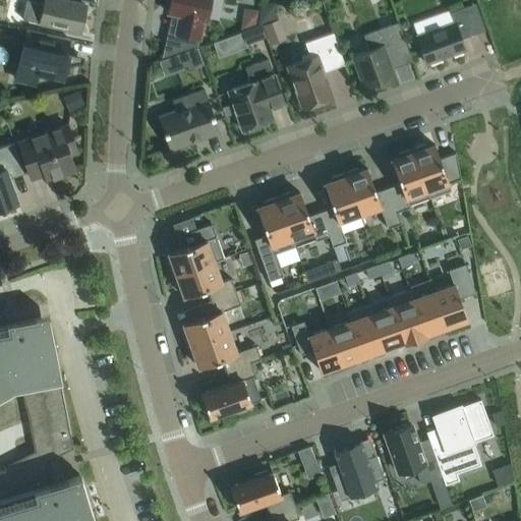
[(26,0),(22,19),(39,22),(79,32),(85,5),(63,0),(26,0)]
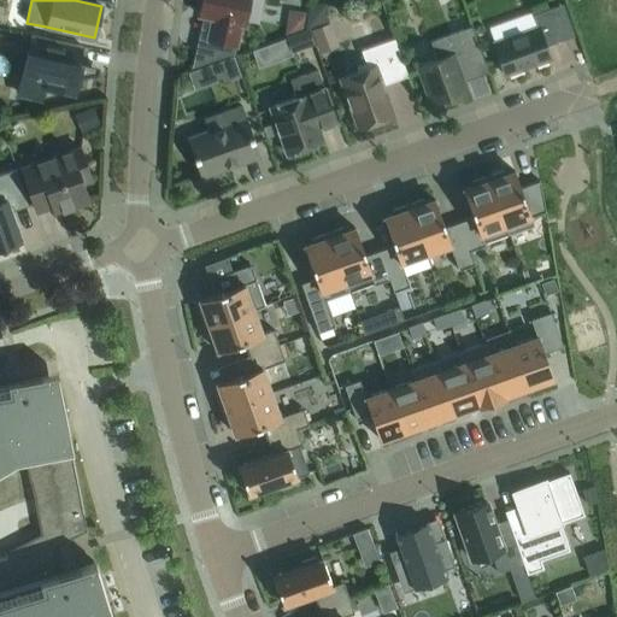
[(247,0),(200,0),(198,15),(211,18),(207,39),(236,45),(240,24),(244,24),(247,0)]
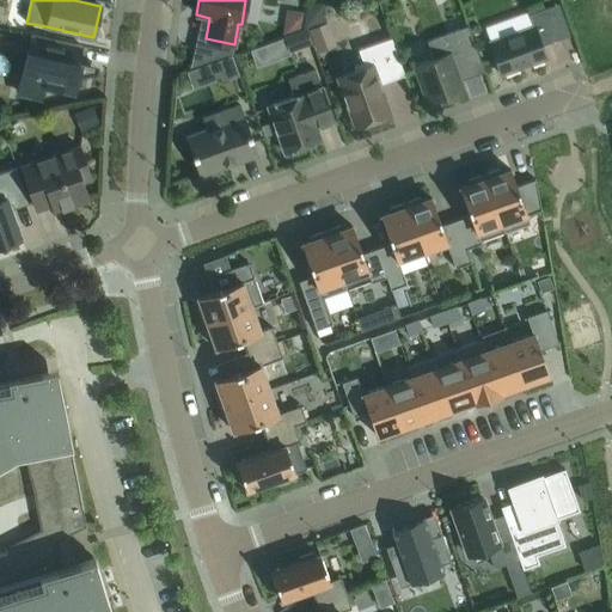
[(555,41),(546,18),(543,8),(528,14),(532,25),(489,41),(501,74),(545,59),(540,46),(555,41)]
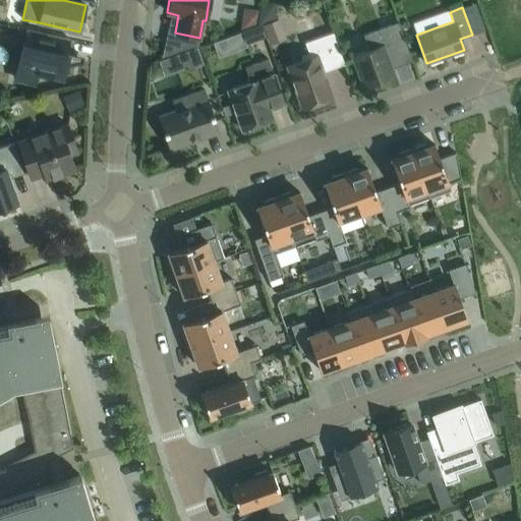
[(278,19),(263,25),(270,45),(286,39),(278,19)]
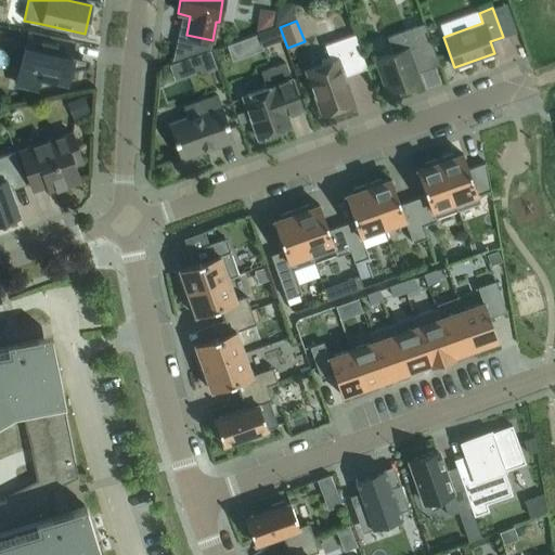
[(439,65),(431,44),(424,23),(386,37),(392,53),(375,59),(386,92),(420,80),(416,73),(439,65)]
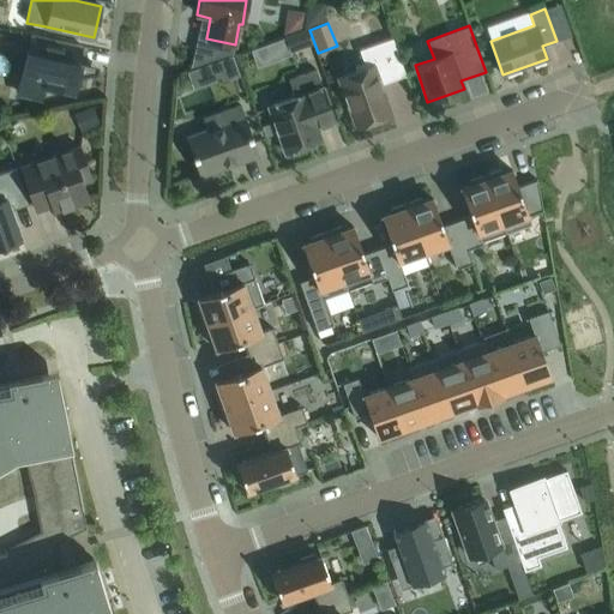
[(290,52),(312,43),(307,28),(284,36),(290,52)]
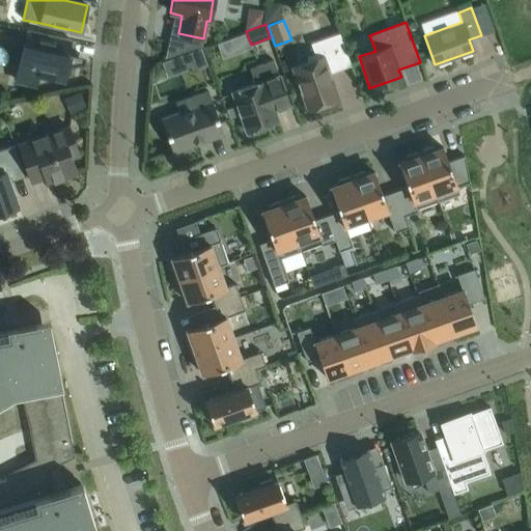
[(71,39),(50,35),(27,30),(24,45),(23,45),(17,70),(18,70),(16,80),(35,85),(37,74),(64,80),(66,67),(76,65),(78,56),(67,54),(71,39)]
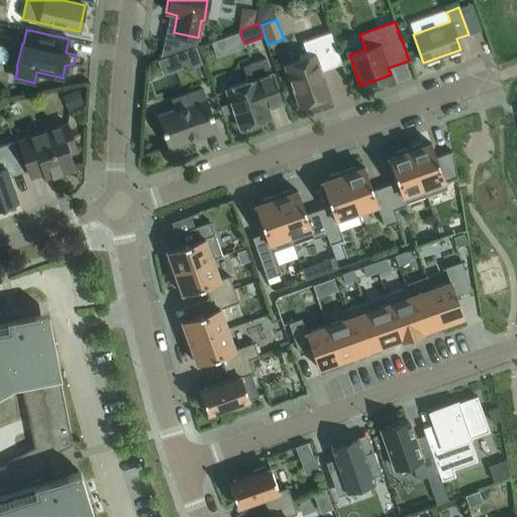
[(341,63),(334,44),(330,31),(302,41),(306,53),(298,56),(300,60),(285,66),(299,107),(329,96),(320,71),(341,63)]
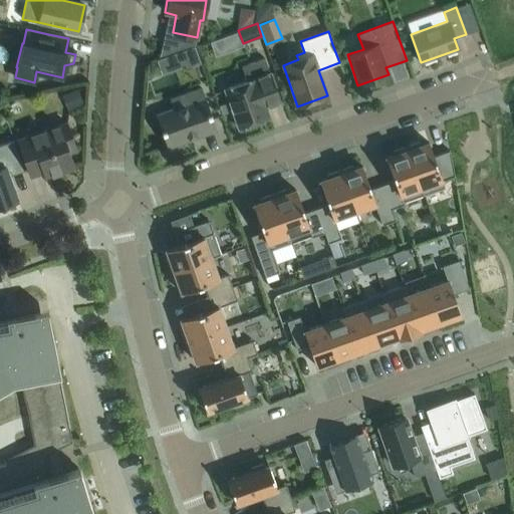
[(275,88),(268,69),(264,58),(241,66),(247,81),(225,89),(238,127),(268,116),(260,93),(275,88)]
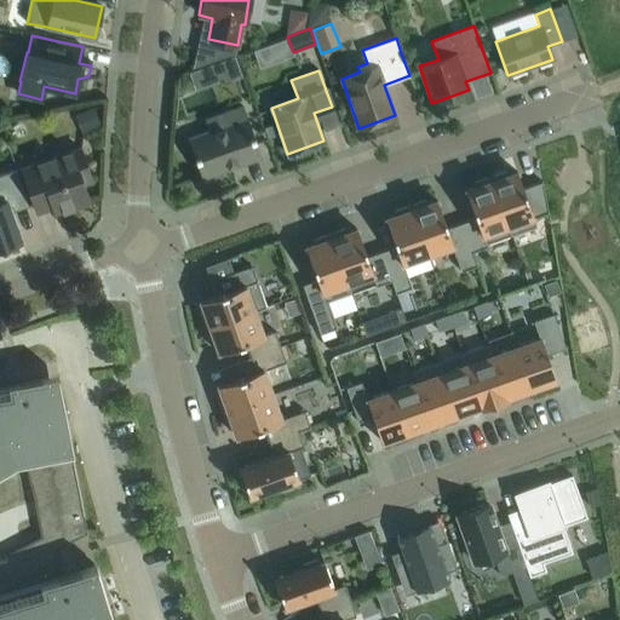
[(227,125),(188,139),(201,177),(260,156),(242,107),(222,114),(227,125)]
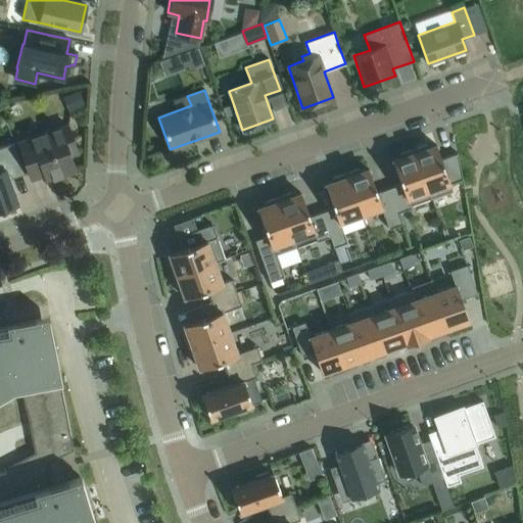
[(70,144),(74,143),(67,125),(17,142),(31,179),(44,174),(45,178),(55,174),(56,177),(75,170),(68,152),(65,152),(63,147),(66,144),(70,144)]
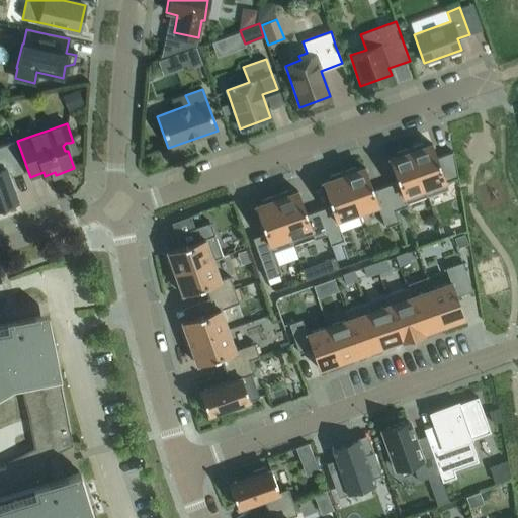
[(431,137),(408,145),(409,148),(425,192),(446,184),(445,179),(437,155),(431,137)]
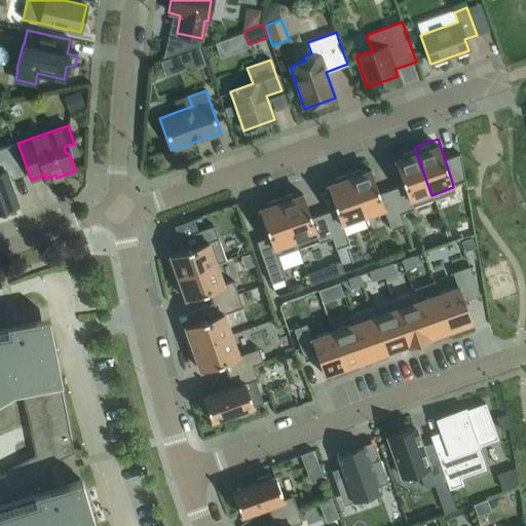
[(25,174),(17,155),(13,143),(0,148),(0,210),(19,204),(9,180),(25,174)]
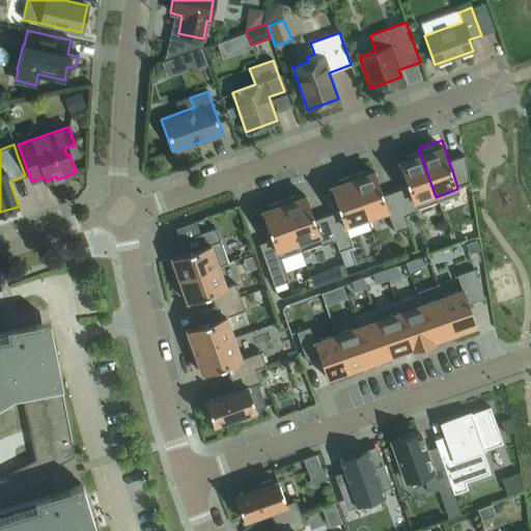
[(436,197),(419,151),(407,156),(408,159),(398,162),(407,186),(394,191),(403,216),(417,211),(416,208),(437,201),(436,197)]
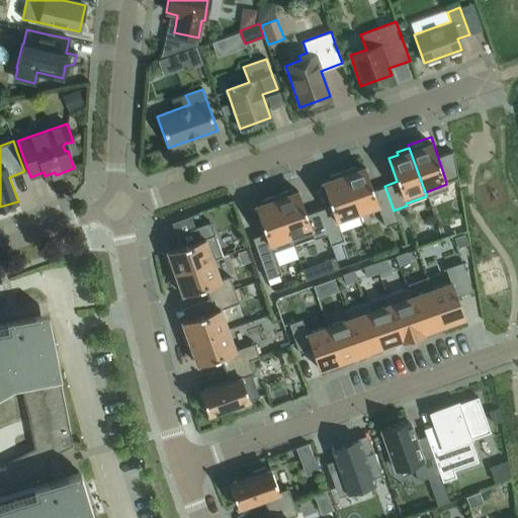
[(437,155),(445,179),(457,176),(452,151),(437,155)]
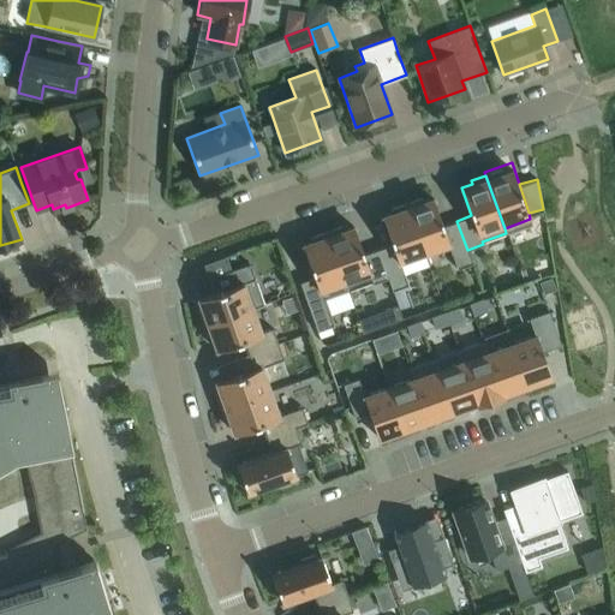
[(421,198),(405,204),(424,252),(448,244),(457,269),(472,263),(467,250),(457,221),(443,226),(433,198),(422,202),(421,198)]
